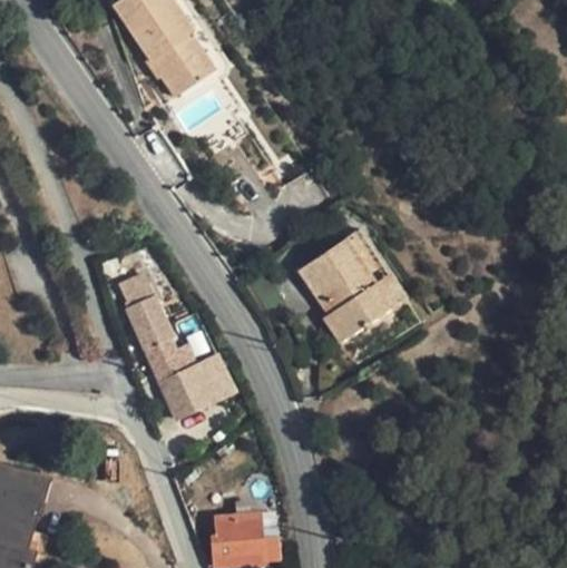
[(174,98),(212,70),(187,36),(191,32),(168,0),(114,0),(108,3),(174,98)]
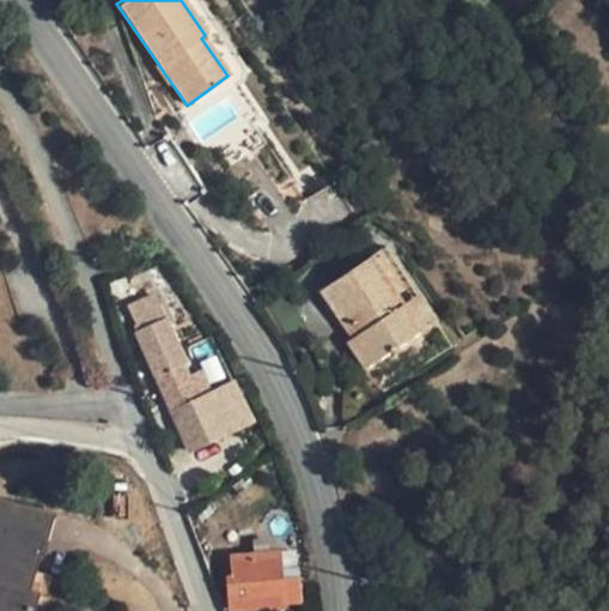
[(433,318),(384,248),(320,290),(351,337),(347,340),(364,366),(433,318)]
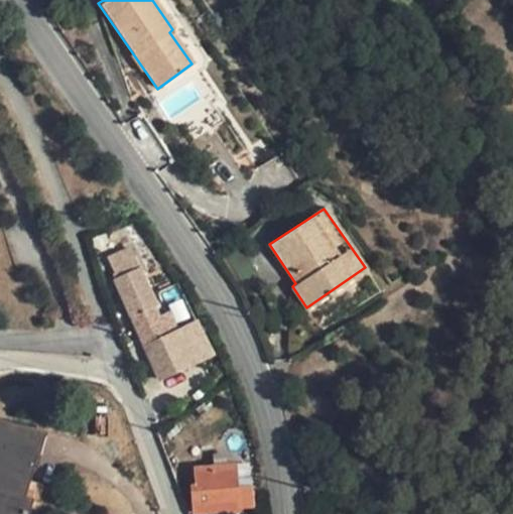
[(162,335),(150,305),(131,314),(158,375),(188,363),(173,331),(162,335)]
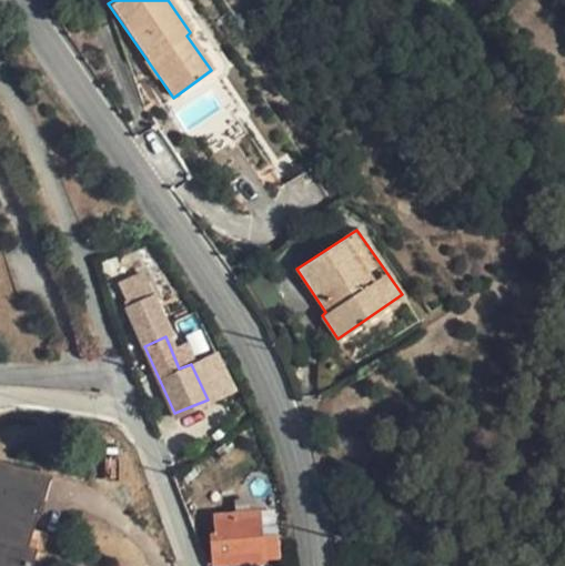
[(19,543),(23,544),(41,476),(0,464),(0,565),(26,565),(28,558),(16,556),(19,543)]
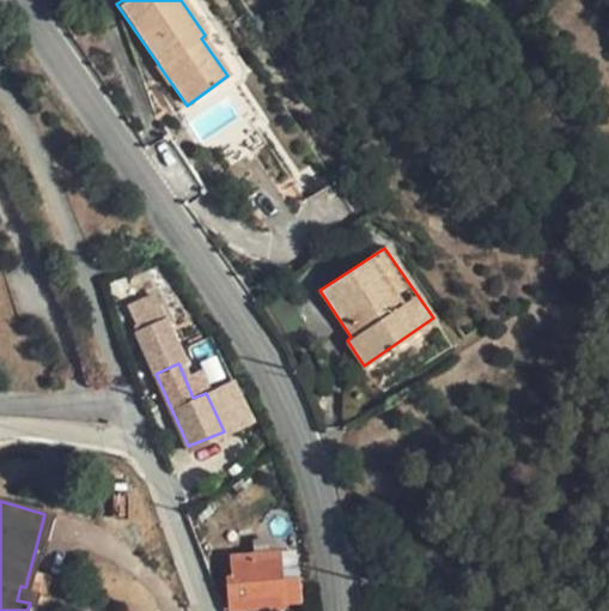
[(263,576),(262,552),(230,554),(232,578),(226,579),(227,608),(280,604),(278,574),(263,576)]
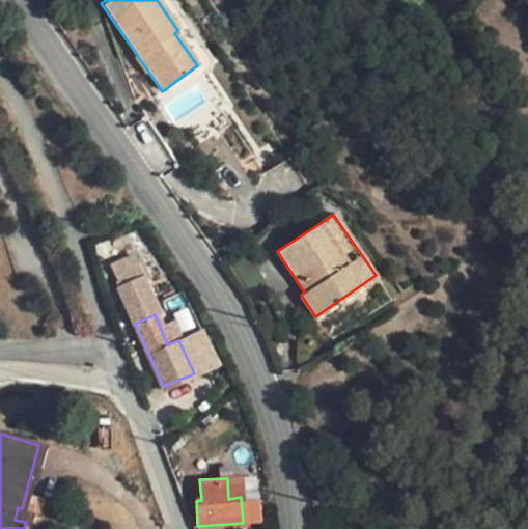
[(239,478),(227,478),(228,499),(241,497),(239,478)]
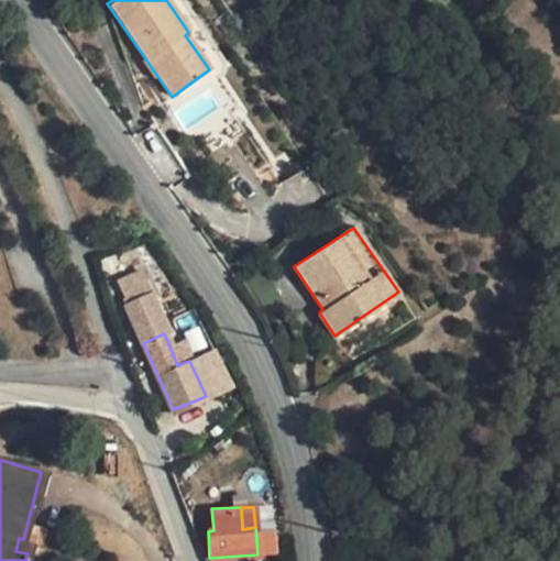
[(32,541),(23,539),(19,538),(15,551),(28,553),(32,541)]
